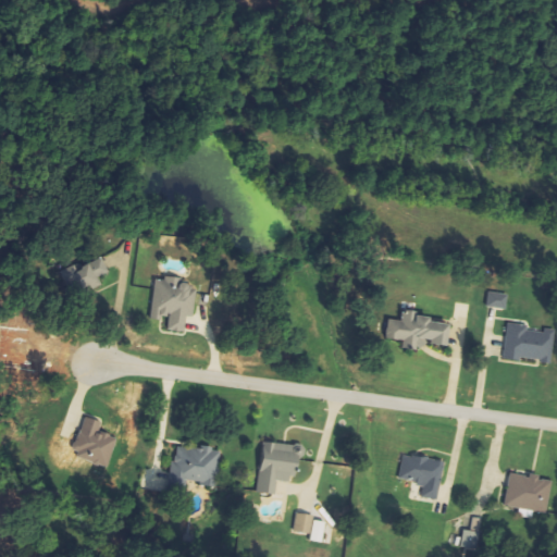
[(97,276),(107,272),(100,257),(73,269),(72,264),(58,271),(71,297),(100,284),(97,276)]
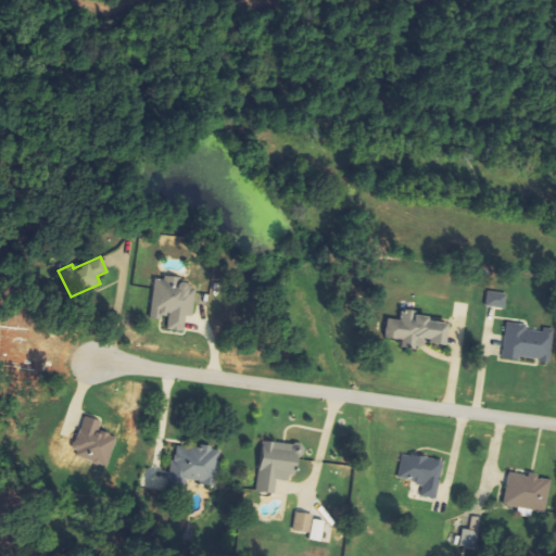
[(153,317),(171,319),(169,330),(187,332),(189,316),(196,316),(199,286),(182,285),(182,279),(158,276),(153,317)]
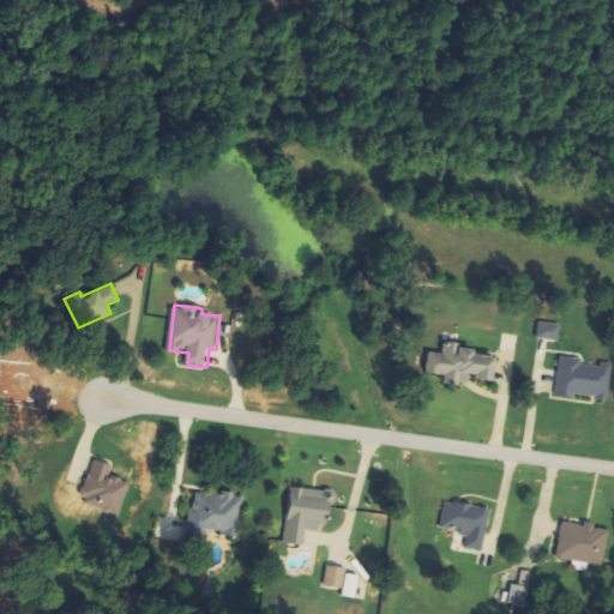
[(564,325),(542,321),(539,337),(560,342),(564,325)]
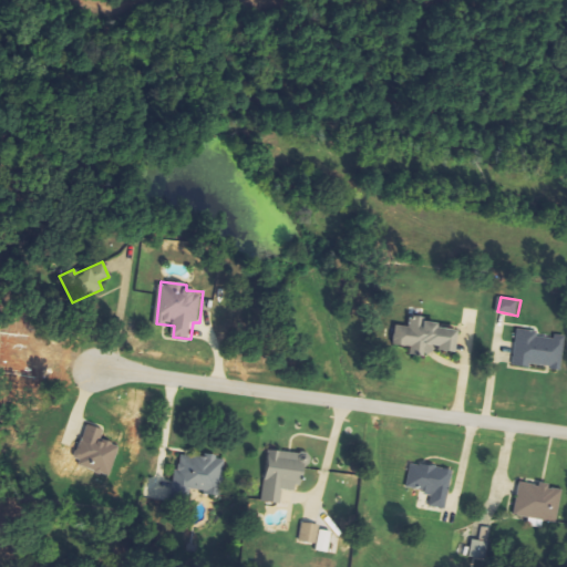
[(459,356),(463,325),(413,318),(412,327),(398,325),(395,344),(414,348),(413,349),(459,356)]
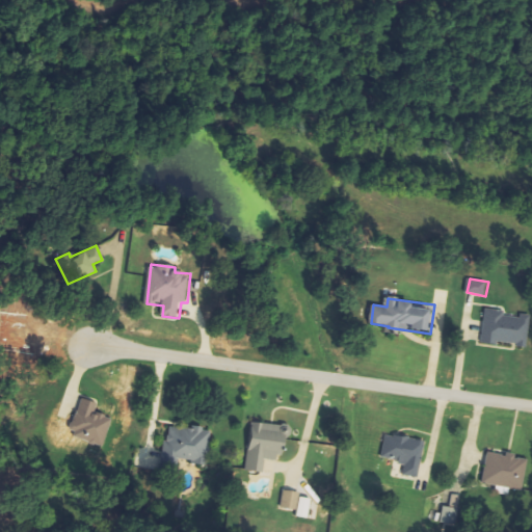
[(525,347),(527,315),(502,313),(502,310),(482,308),(479,343),(525,347)]
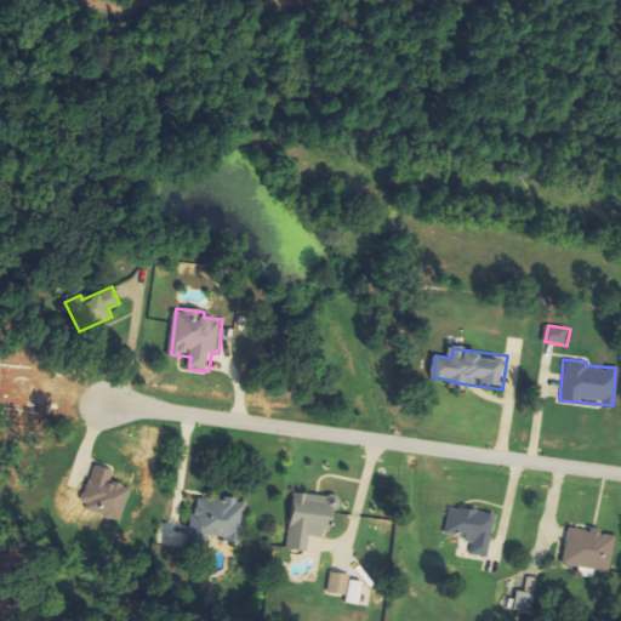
[(132,489),(113,482),(117,471),(97,463),(81,505),(120,519),(132,489)]
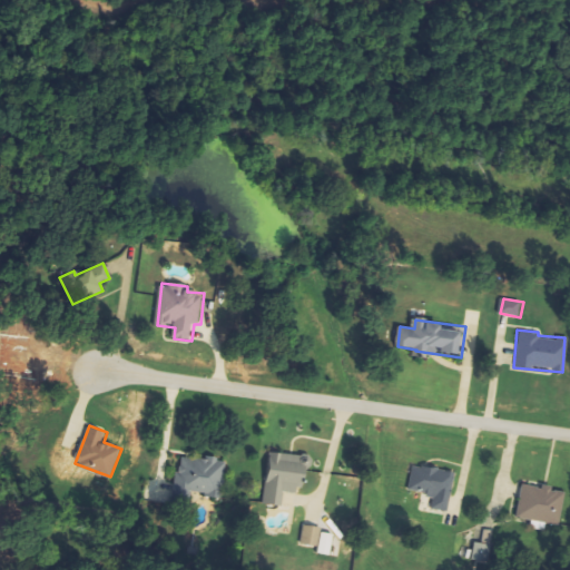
[(266,451),(261,504),(282,507),(284,491),(303,493),(307,457),(266,451)]
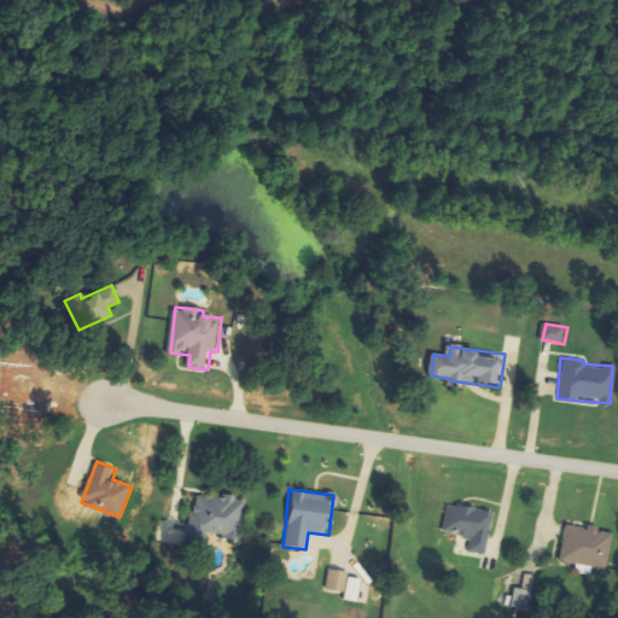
[(238,538),(243,499),(191,493),(185,548),(203,549),(204,535),(238,538)]
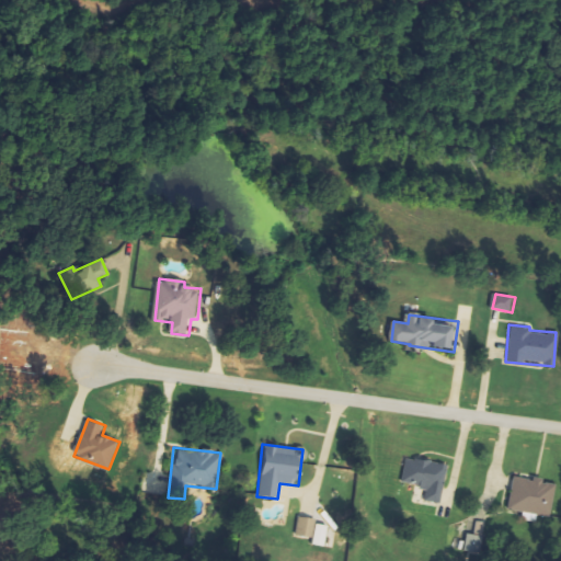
[(445,465),(403,457),(399,483),(424,488),(421,500),(437,503),(445,465)]
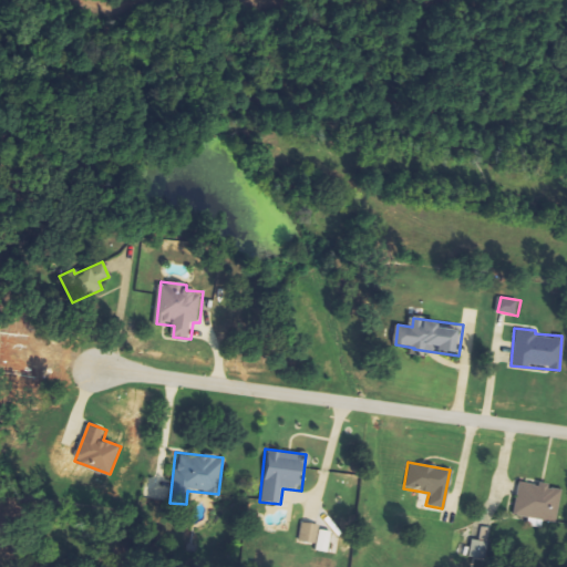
[(559,487),(516,481),(511,515),(555,522),(559,487)]
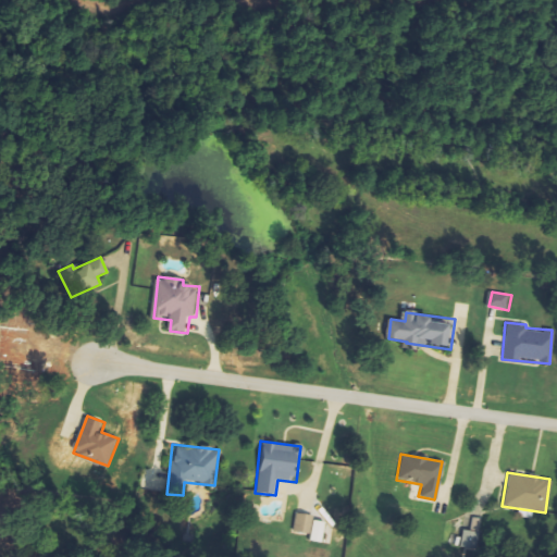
[(310,516),(294,514),(292,531),(308,533),(310,516)]
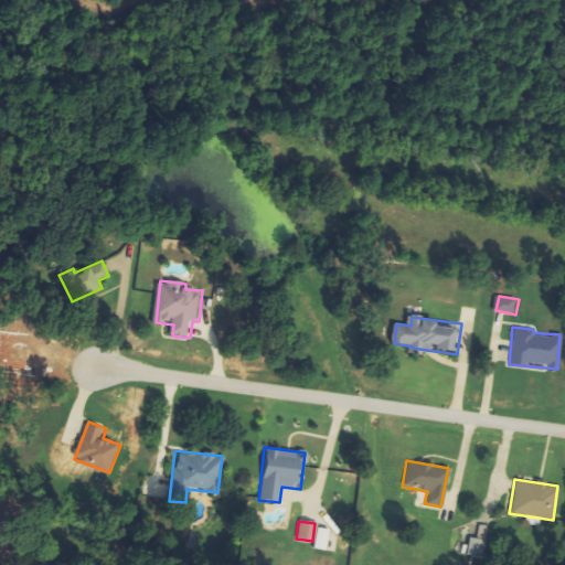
[(478,540),(473,539),(470,554),(484,557),(491,528),(481,524),(478,540)]
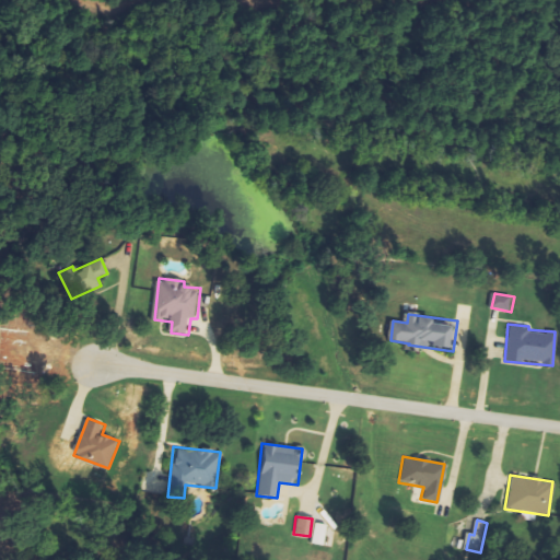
[(315,544),(326,545),(330,525),(318,523),(315,544)]
